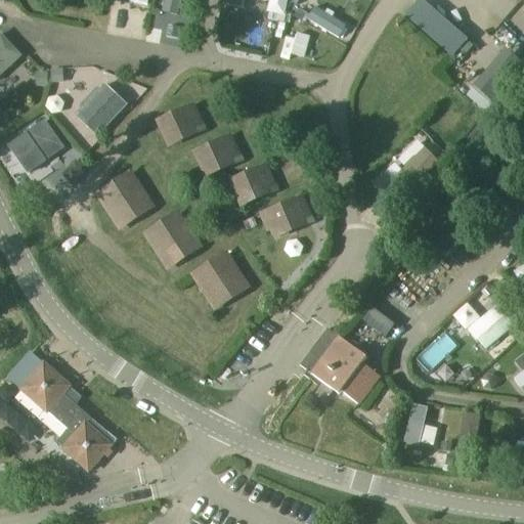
[(163,0),(162,5),(181,10),(183,0),(163,0)]
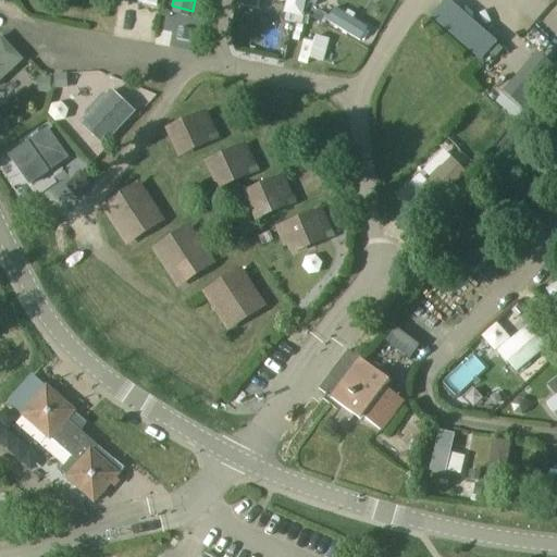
[(287,0),(284,14),(302,20),(307,0),(287,0)]
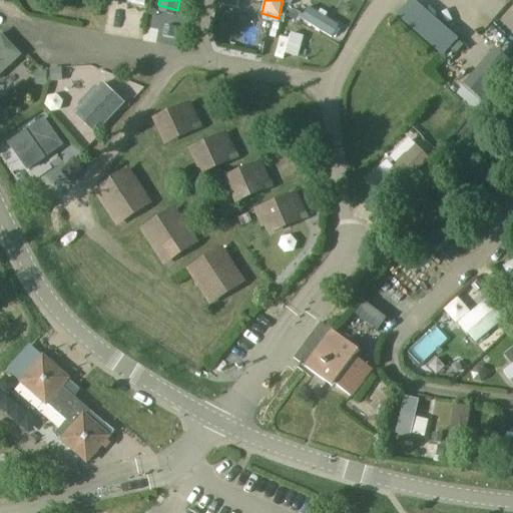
[(444,56),(457,40),(412,0),(398,16),(444,56)]
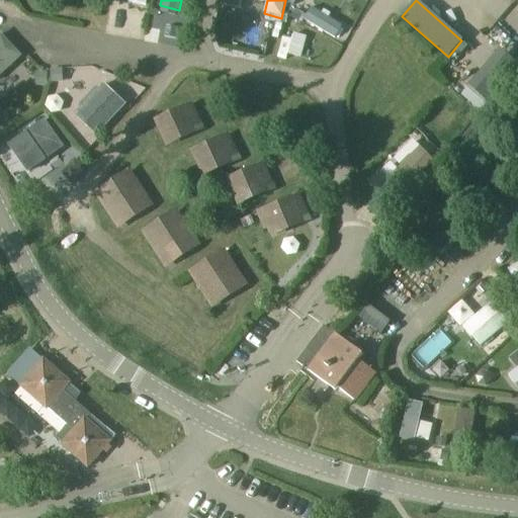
[(517,1),(500,21),(517,37),(517,1)]
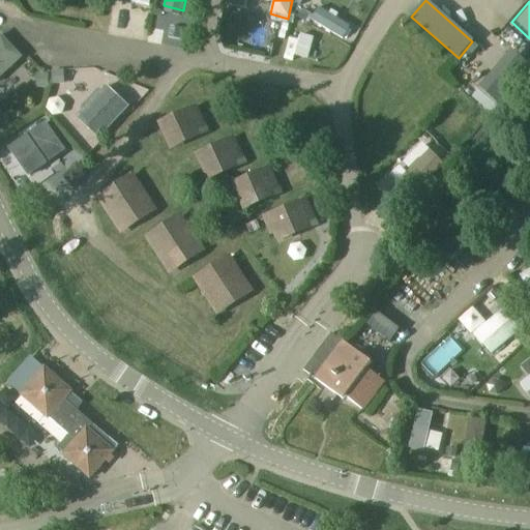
[(347,4),(320,4),(320,27),(348,26),(347,4)]
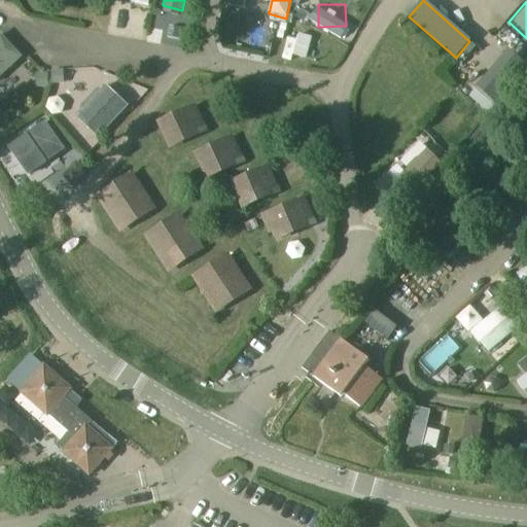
[(268,22),(268,6),(251,6),(252,22),(268,22)]
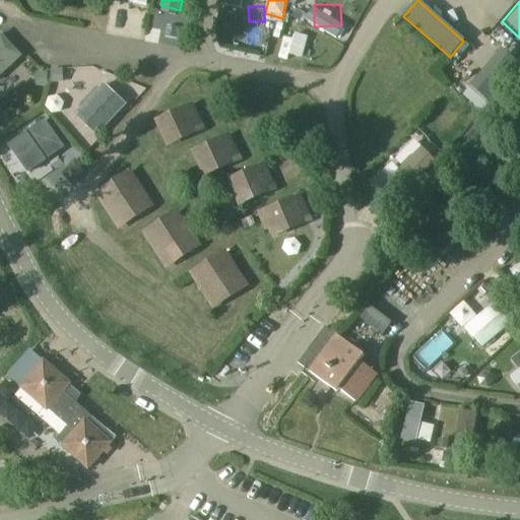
[(0,75),(23,55),(1,31),(0,33),(0,75)]
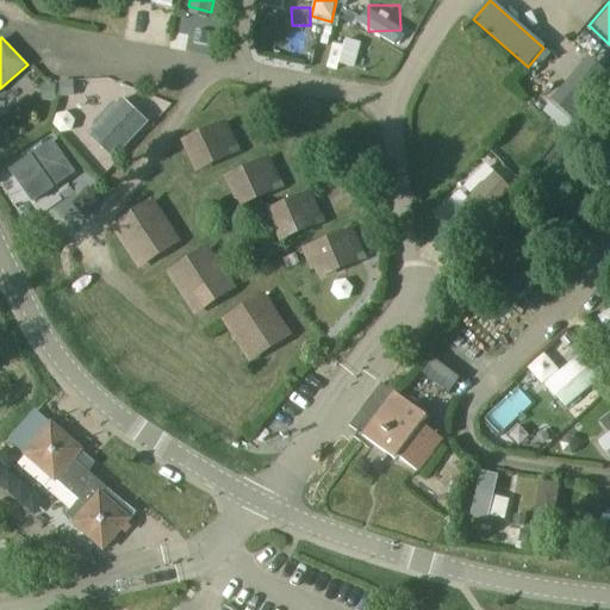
[(354,67),(361,42),(347,38),(340,63),(354,67)]
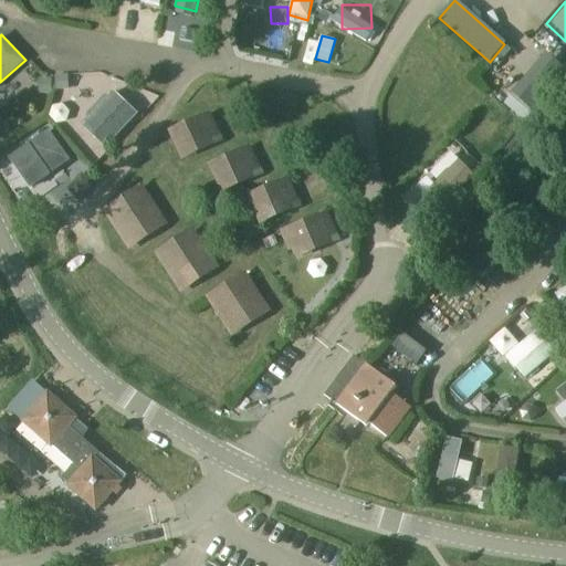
[(506,106),(535,126),(565,79),(565,69),(542,53),(506,106)]
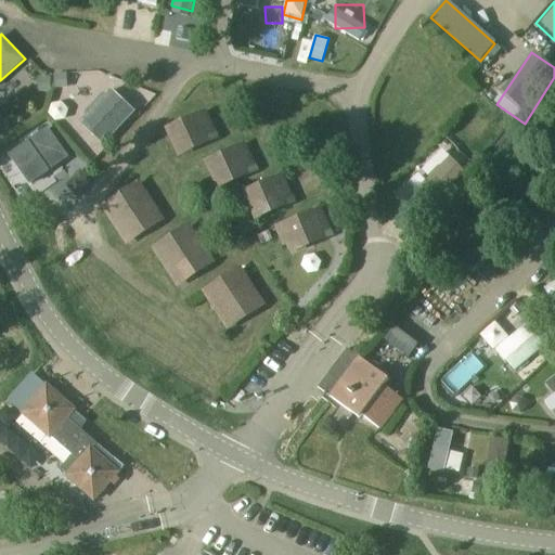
[(112,88),(87,120),(113,141),(138,107),(112,88)]
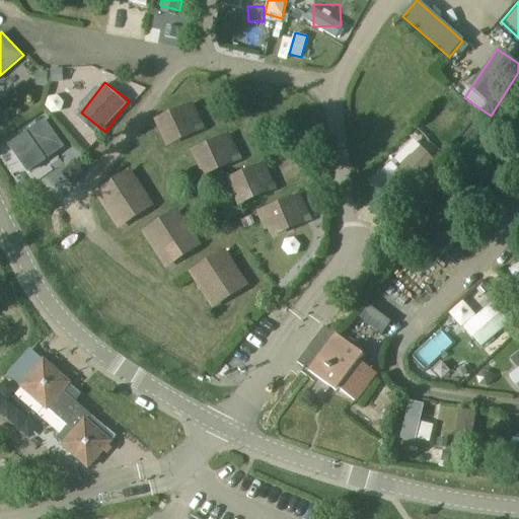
[(183,134),(180,130),(196,123),(189,107),(159,121),(168,141),(183,134)]
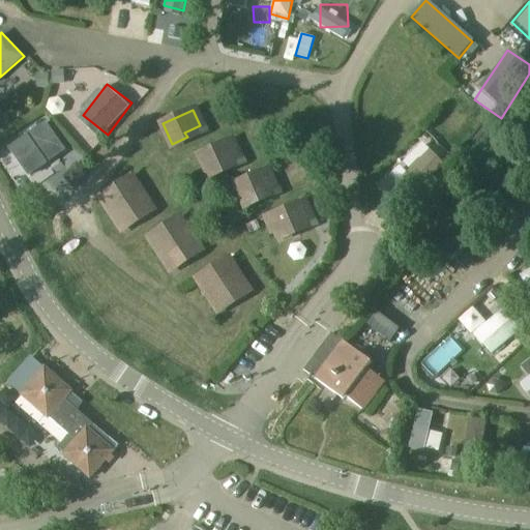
[(466,111),(444,134),(461,150),(483,127),(466,111)]
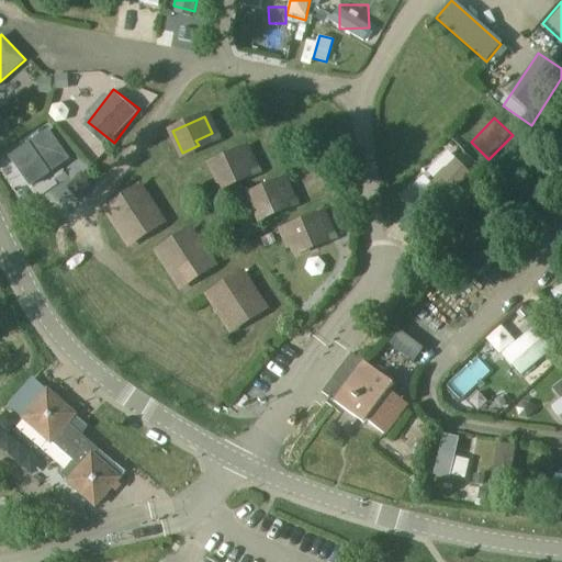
[(0,150),(19,192),(74,168),(54,125),(0,149),(0,150)]
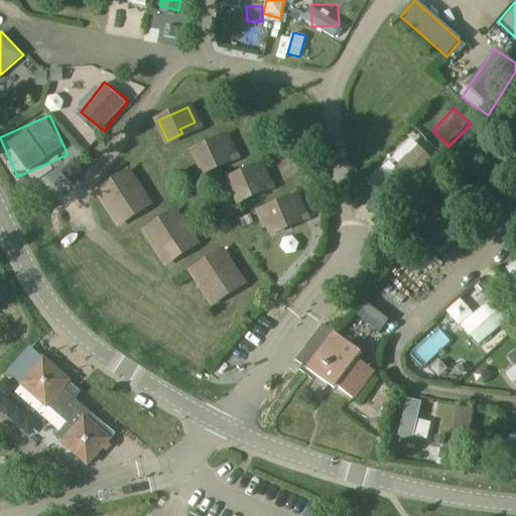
[(412,131),(364,176),(389,204),(437,158),(412,131)]
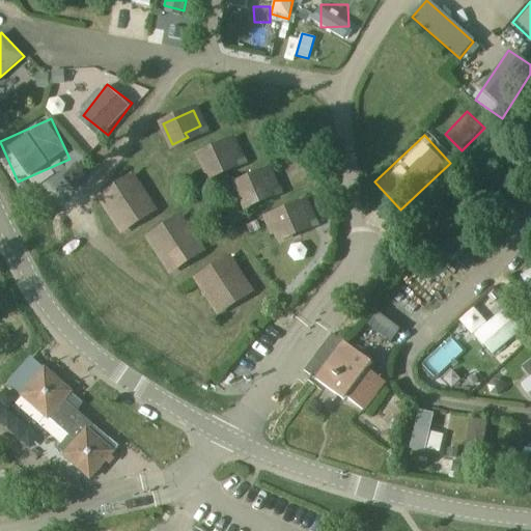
[(223,164),(239,157),(231,141),(201,155),(211,175),(225,169),(223,164)]
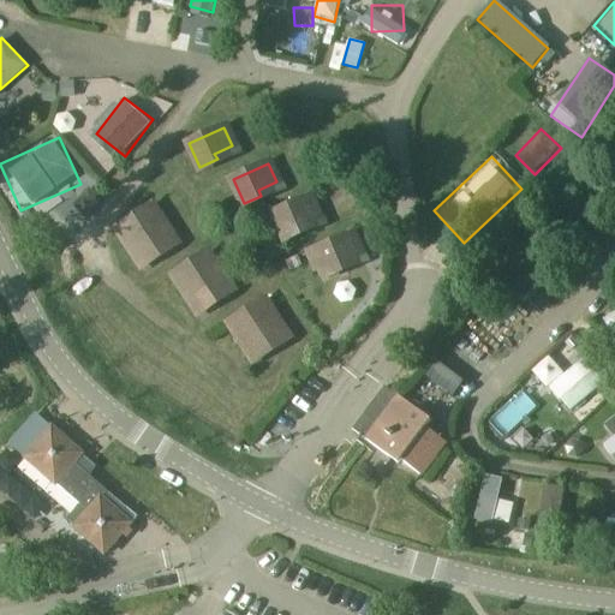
[(300,225),(318,216),(310,198),(275,213),(285,237),(303,230),(300,225)]
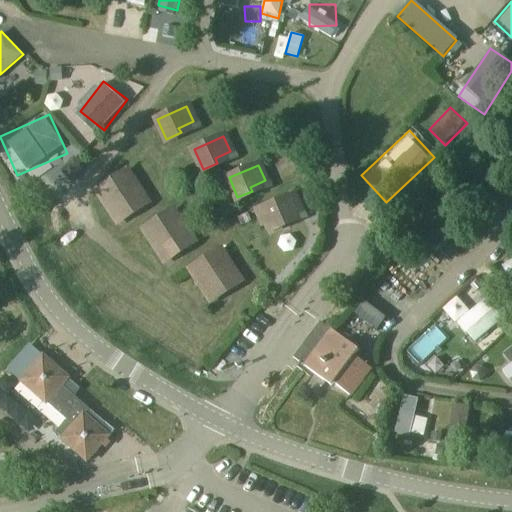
[(133,213),(145,206),(131,184),(135,181),(128,171),(96,191),(114,218),(130,208),(133,213)]
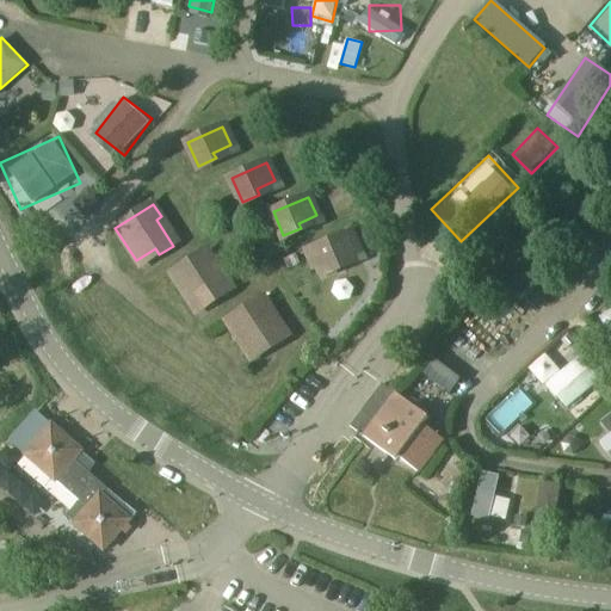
[(325,272),(341,265),(340,259),(358,252),(350,234),(315,248),(325,272)]
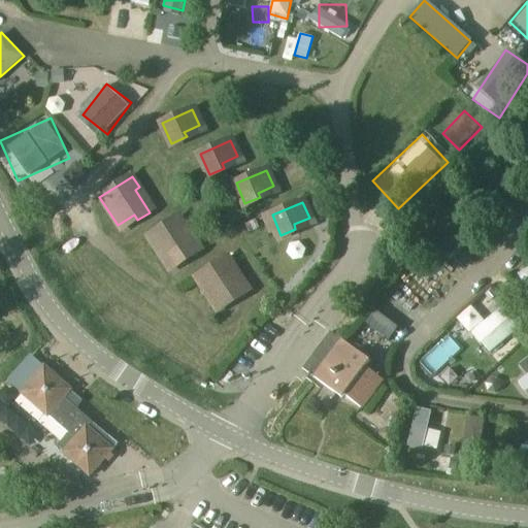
[(182,255),(186,260),(197,253),(183,230),(187,227),(179,217),(147,237),(166,265),(182,255)]
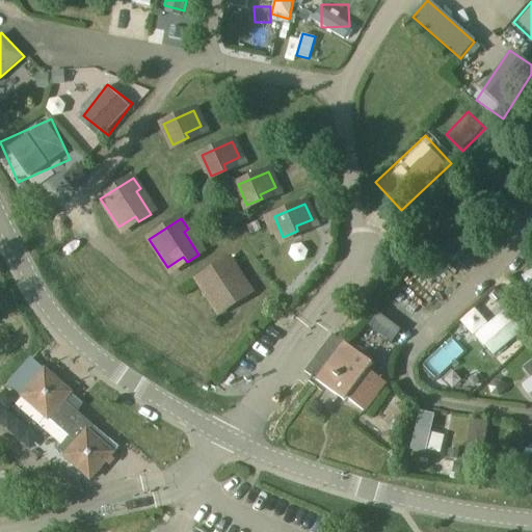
[(233,273),(237,270),(230,259),(197,281),(215,309),(232,298),(235,303),(247,295),(233,273)]
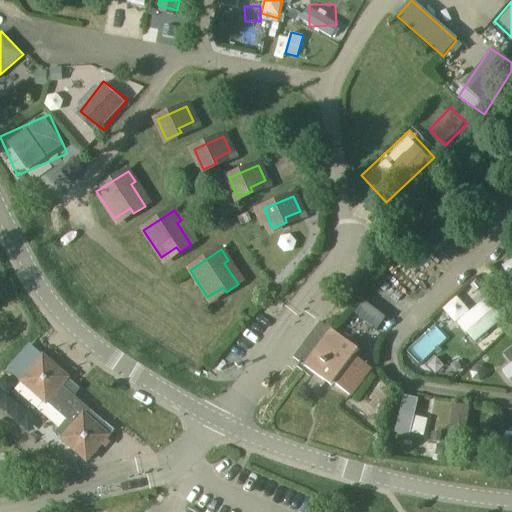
[(511,278),(511,260),(503,267),(511,278)]
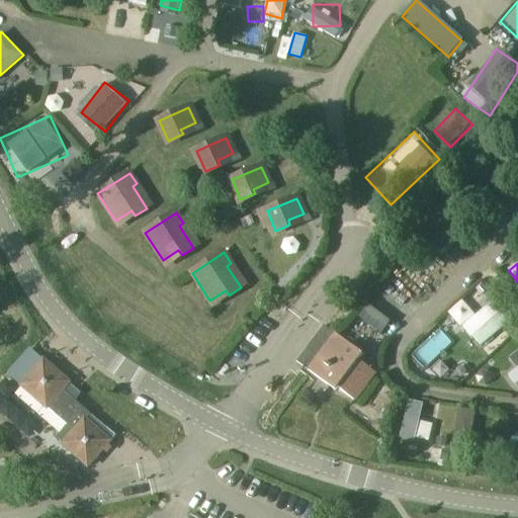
[(462,298),(448,313),(481,347),(508,322),(489,303),(477,314),(462,298)]
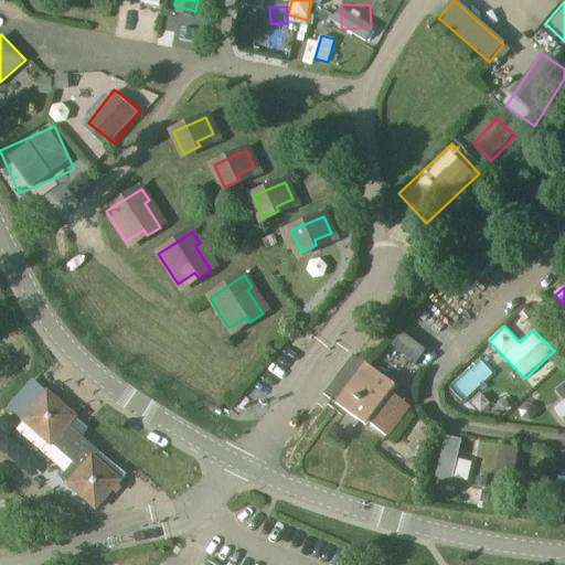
[(405,354),(422,369),(425,371),(436,356),(416,341),(405,354)]
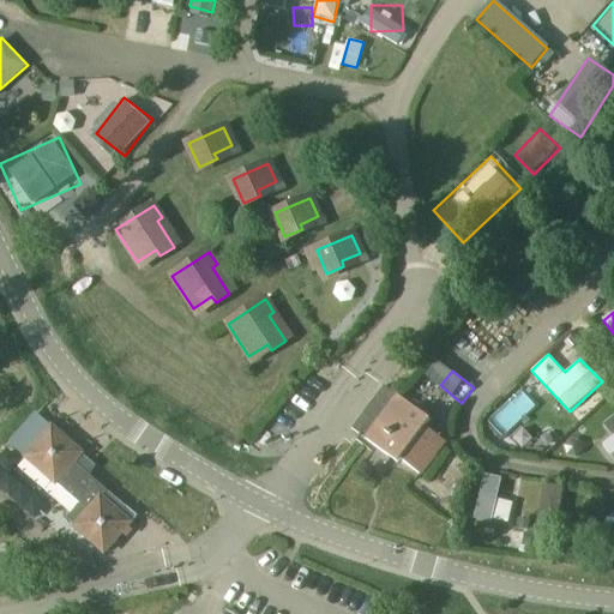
[(351,429),(361,437),(390,458),(384,464),(385,465),(393,455),(420,475),(446,441),(425,426),(428,421),(384,386),(351,429)]
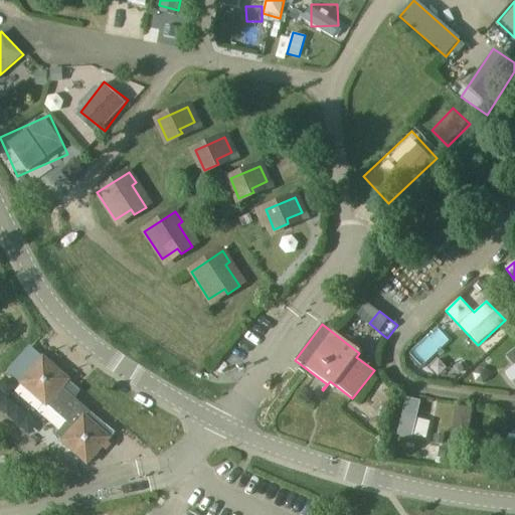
[(30,350),(9,375),(66,424),(57,436),(61,439),(59,441),(88,465),(109,440),(110,440),(115,434),(107,425),(106,426),(73,398),(79,391),(30,350)]
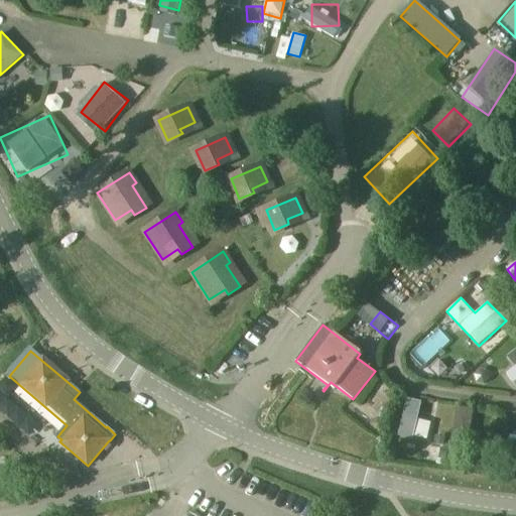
[(515,390),(515,363),(505,370),(515,390)]
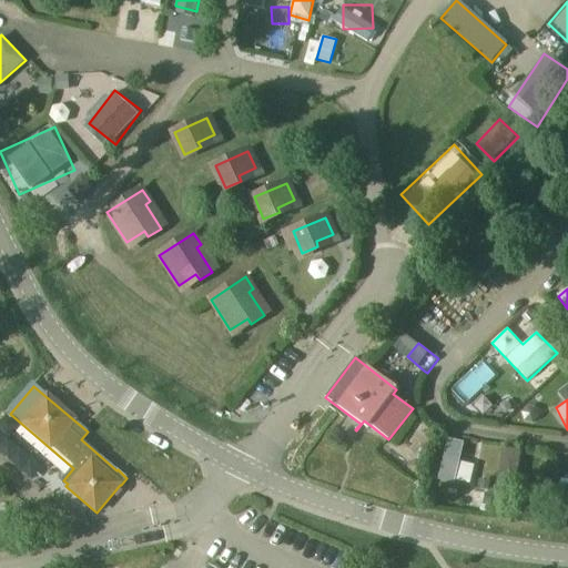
[(439,478),(472,485),(476,463),(463,460),(466,442),(447,437),(439,478)]
